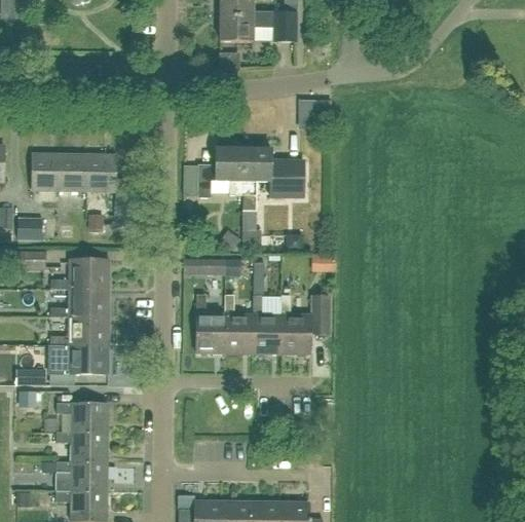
[(219,0),(219,14),(252,14),(252,11),(252,0),(219,0)]
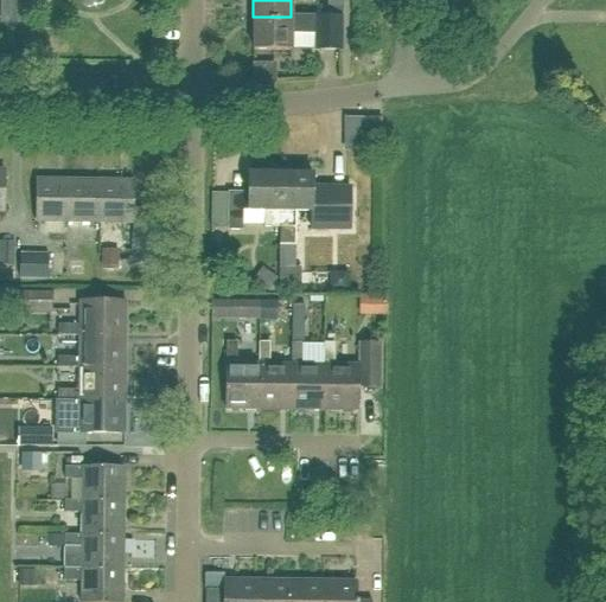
[(324,13),(291,13),(291,17),(253,17),(253,47),(291,47),(291,30),(324,30),(324,13)]
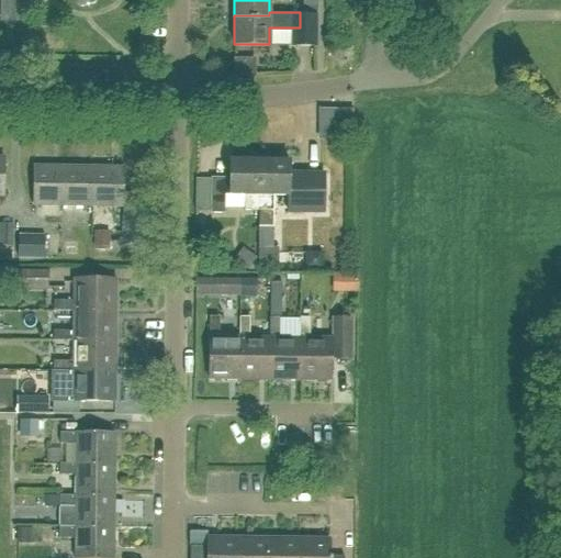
[(316,43),(316,12),(301,12),(301,43),(316,43)]
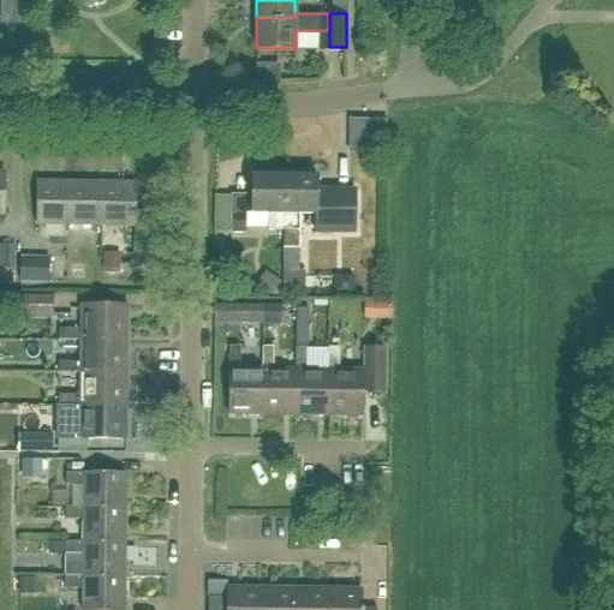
[(282,227),(284,172),(251,172),(250,191),(231,191),(231,229),(245,229),(246,210),(267,210),(267,227),(282,227)]
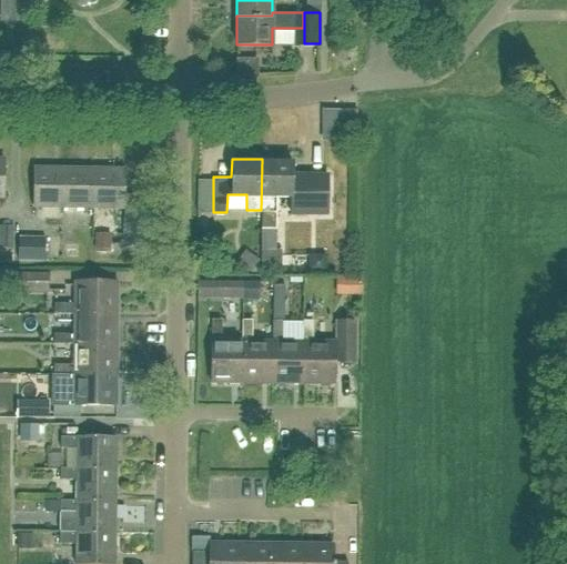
[(261,210),(263,211),(263,225),(276,225),(276,211),(276,195),(292,195),(292,212),(327,212),(328,173),(292,172),(292,160),(262,159),(261,210)]
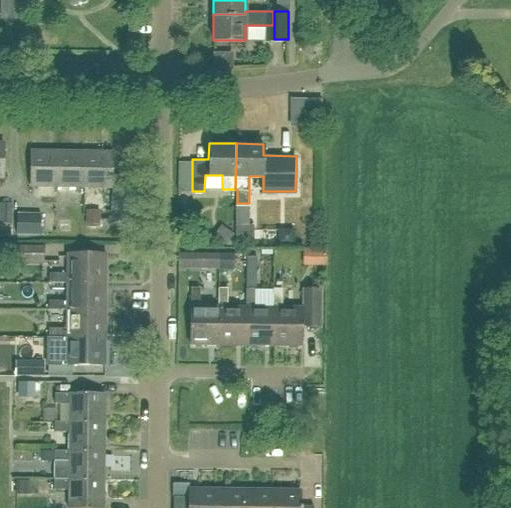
[(31,185),(58,185),(58,149),(31,149),(31,185)]
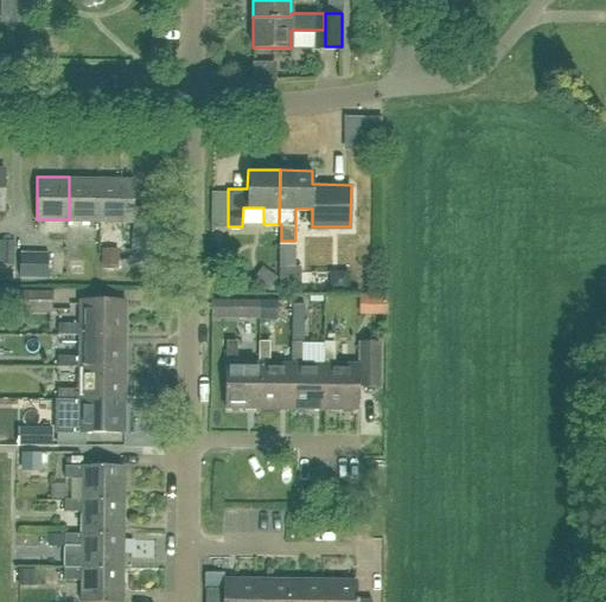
[(101,177),(69,177),(69,219),(101,219),(101,177)]
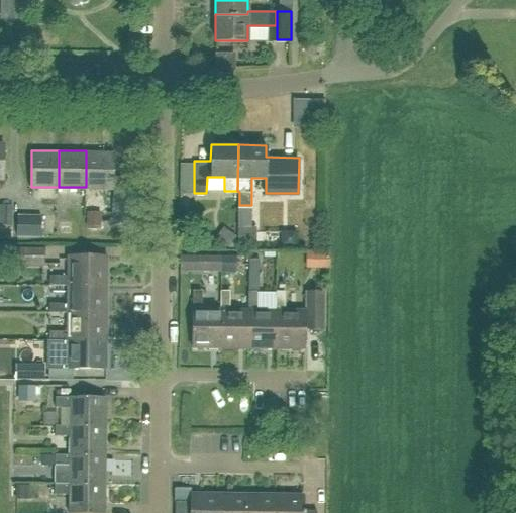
[(113,151),(86,150),(86,187),(113,187),(113,151)]
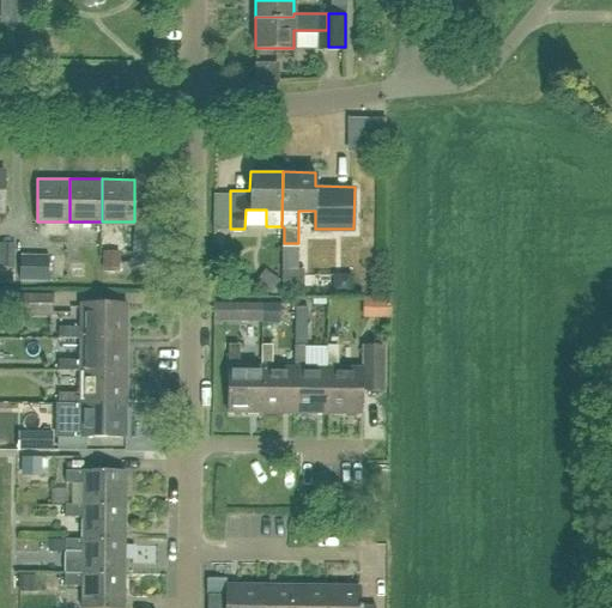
[(16,242),(0,241),(0,265),(14,266),(16,242)]
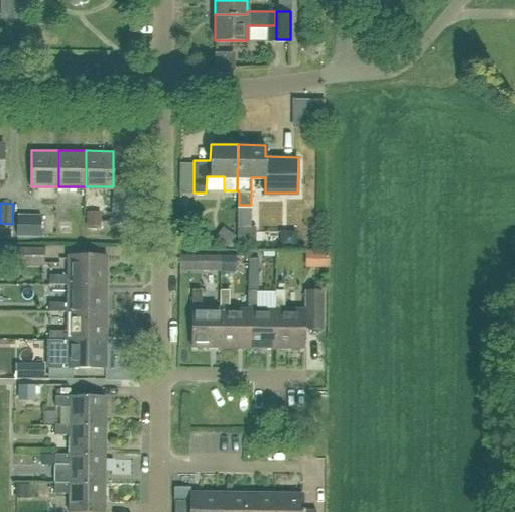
[(88,210),(87,226),(99,226),(99,210),(88,210)]
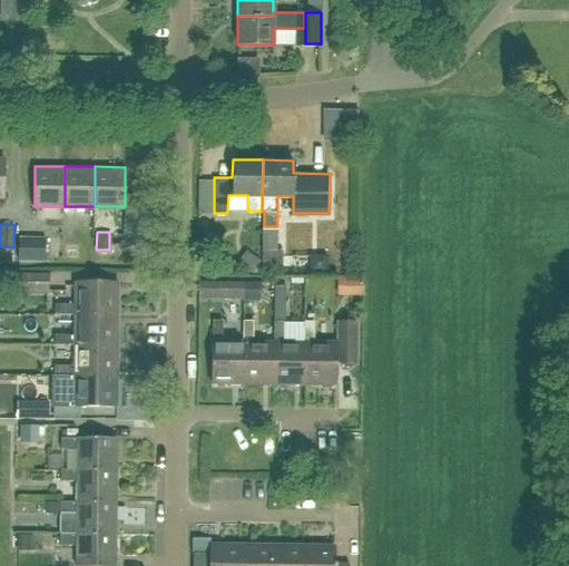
[(46,234),(20,234),(19,260),(46,260),(46,234)]
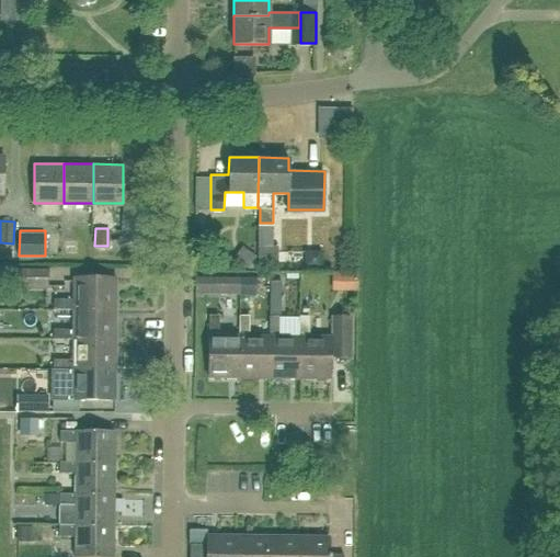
[(278,265),(277,245),(259,245),(259,266),(278,265)]
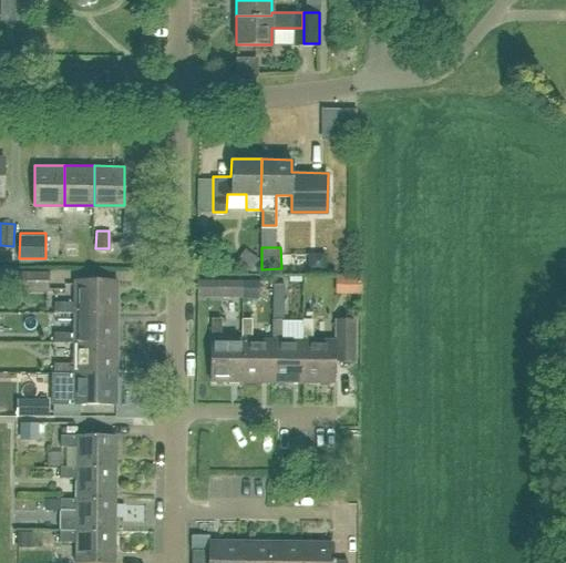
[(314,268),(331,267),(330,251),(312,252),(314,268)]
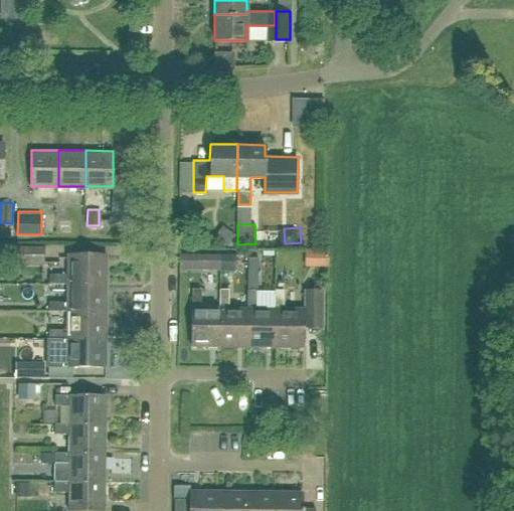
[(44,244),(16,244),(16,262),(44,262),(44,244)]
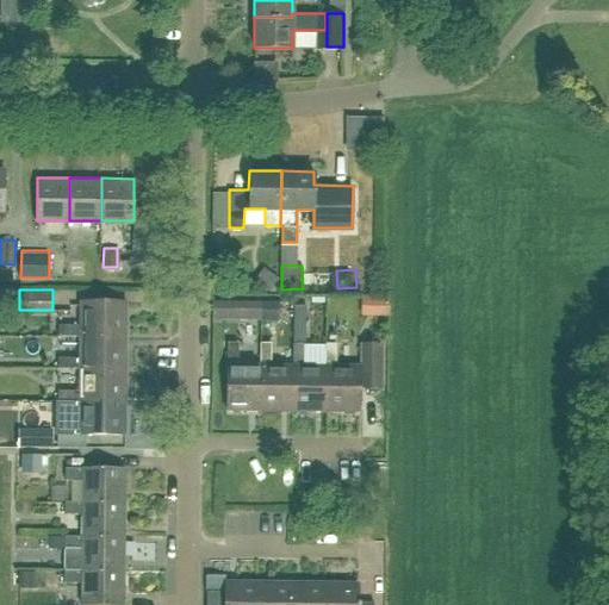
[(260,298),(212,298),(212,316),(260,317),(260,298)]
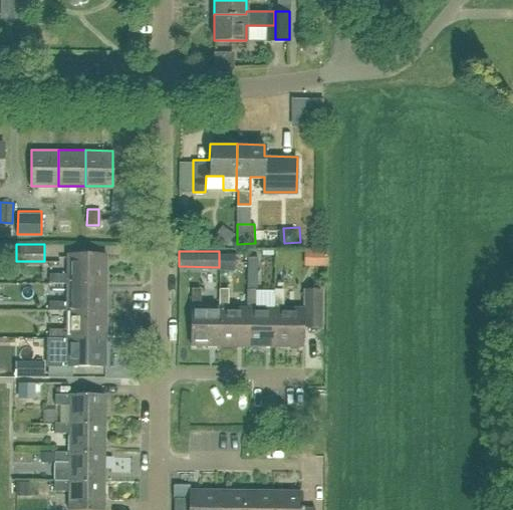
[(66,281),(105,281),(105,253),(67,253),(66,273),(48,273),(48,281),(66,282),(66,281)]
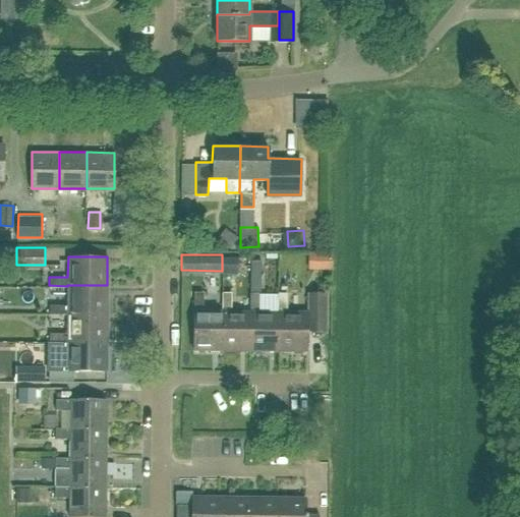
[(250,260),(250,290),(261,291),(261,260),(250,260)]
